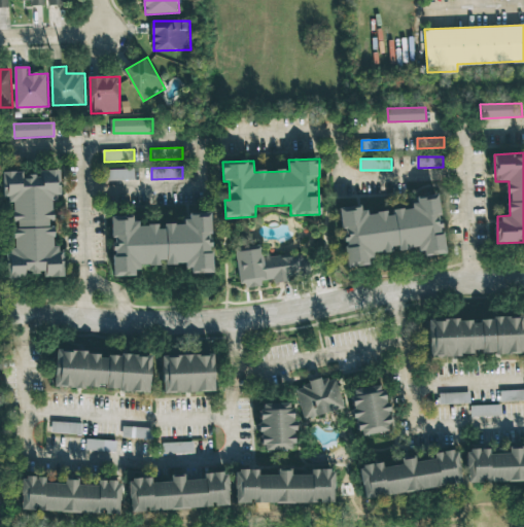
[(136,180),(136,169),(107,170),(107,181),(136,180)]
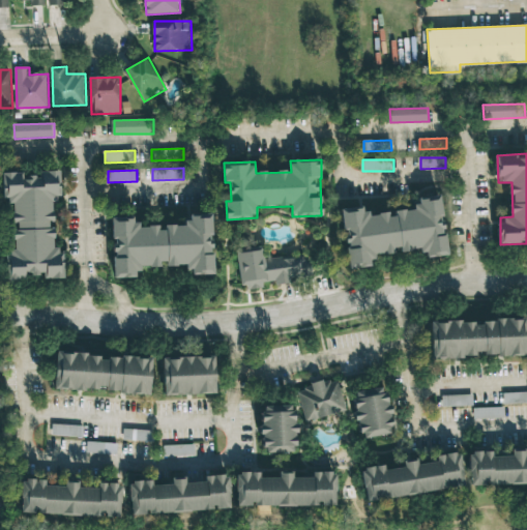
[(64,278),(64,247),(55,247),(55,225),(54,225),(53,197),(62,197),(61,171),(41,172),(41,174),(3,174),(4,201),(13,201),(15,223),(16,223),(16,252),(7,253),(8,280),(26,280),(26,274),(45,274),(45,278),(64,278)]
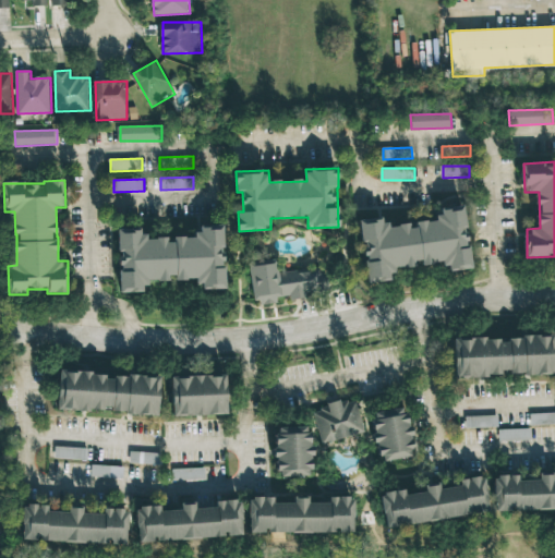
[(361,220),(369,283),(391,280),(390,270),(420,267),(419,265),(446,263),(447,271),(472,268),(466,206),(442,208),(443,219),(413,222),(413,223),(386,227),(385,217),(361,220)]
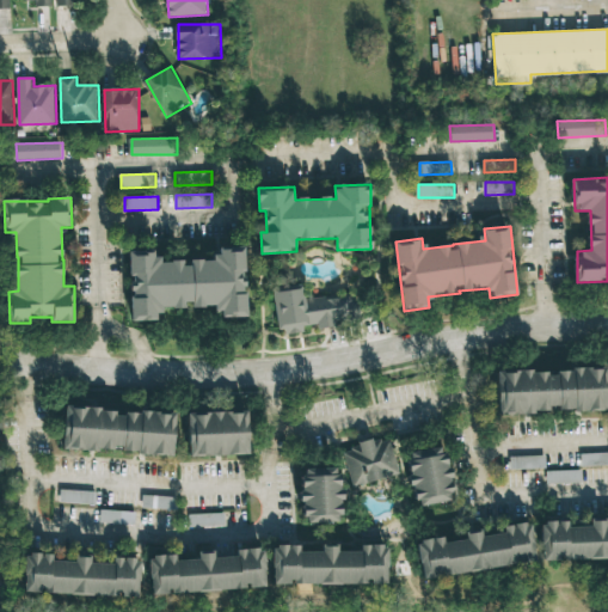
[(133,322),(158,320),(158,310),(186,308),(186,306),(220,305),(220,318),(249,317),(246,246),(221,248),(221,258),(188,259),(155,261),(155,251),(130,251),(133,322)]
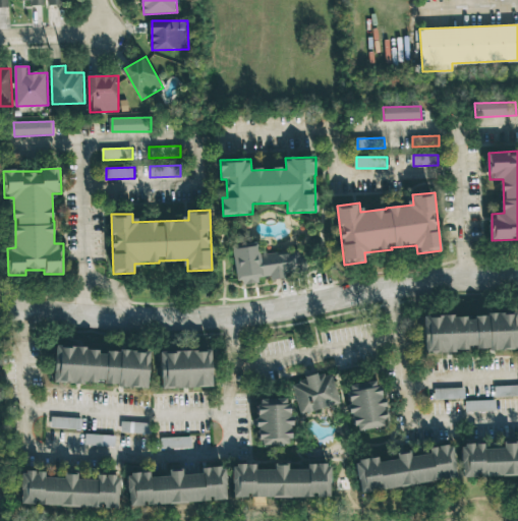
[(238,284),(261,282),(261,278),(272,276),(272,278),(308,274),(305,250),(261,255),(259,242),(234,245),(238,284)]
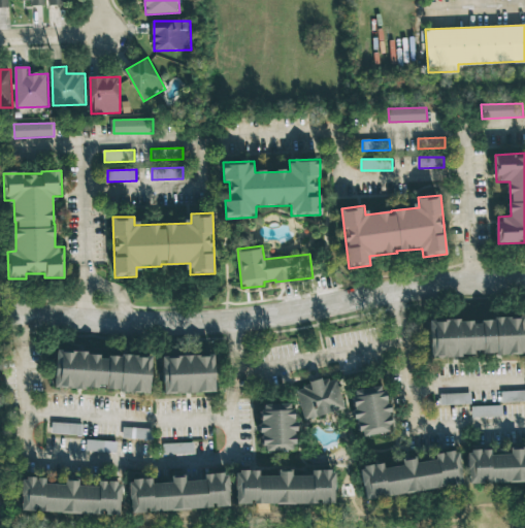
[(430,321),(431,357),(524,354),(524,319),(430,321)]
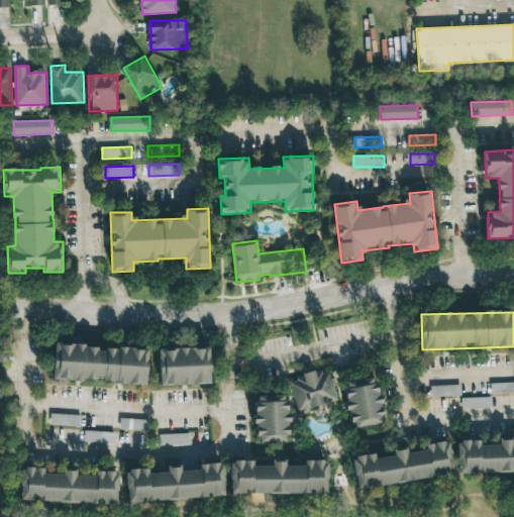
[(55,380),(147,384),(149,349),(57,344),(55,380)]
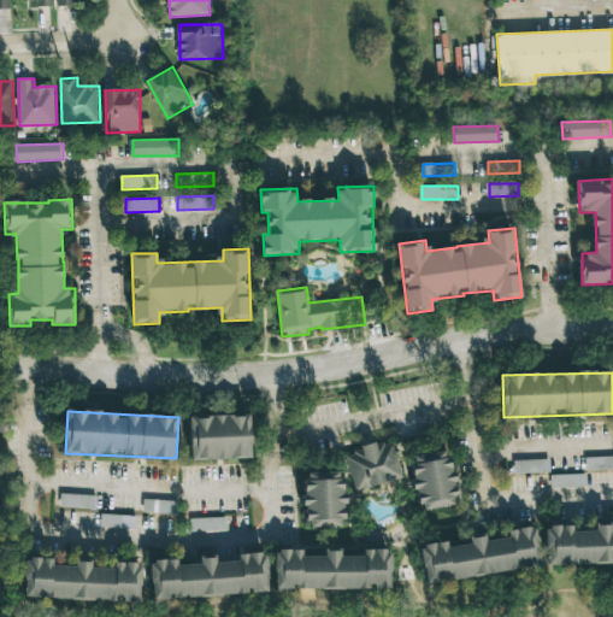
[(193,460),(253,458),(252,415),(190,417),(193,460)]
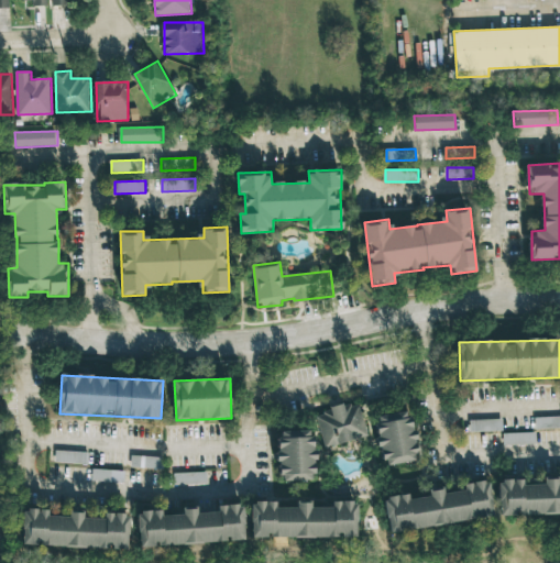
[(318,414),(327,448),(370,437),(360,403),(318,414)]
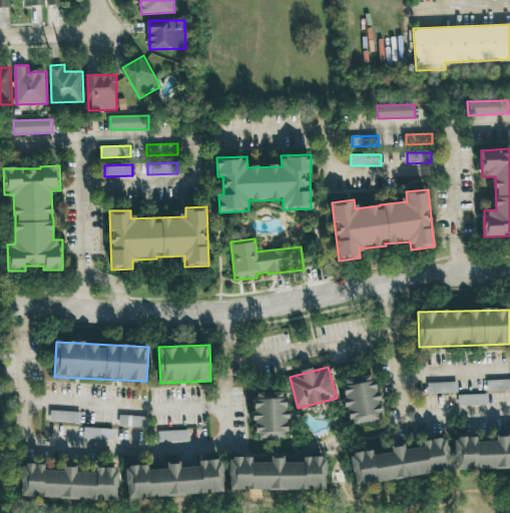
[(381,420),(374,375),(343,380),(350,425),(381,420)]
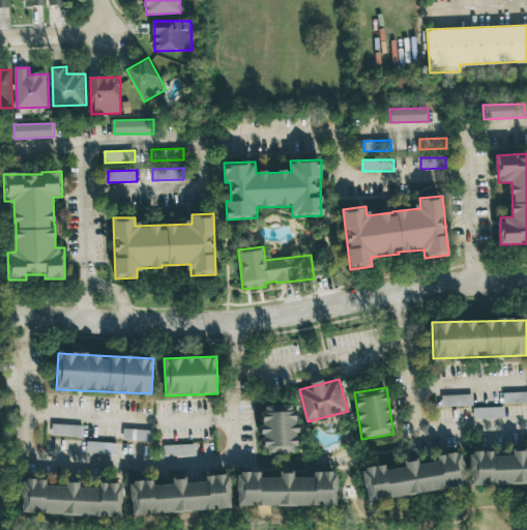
[(444,406),(475,405),(474,394),(444,395),(444,406)]
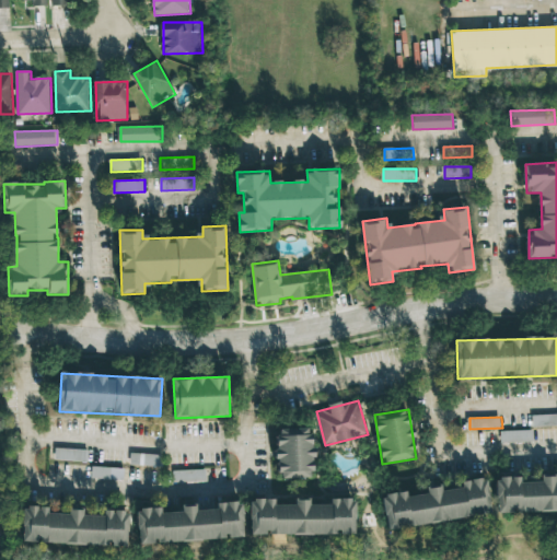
[(278,430),(280,479),(314,478),(312,428),(278,430)]
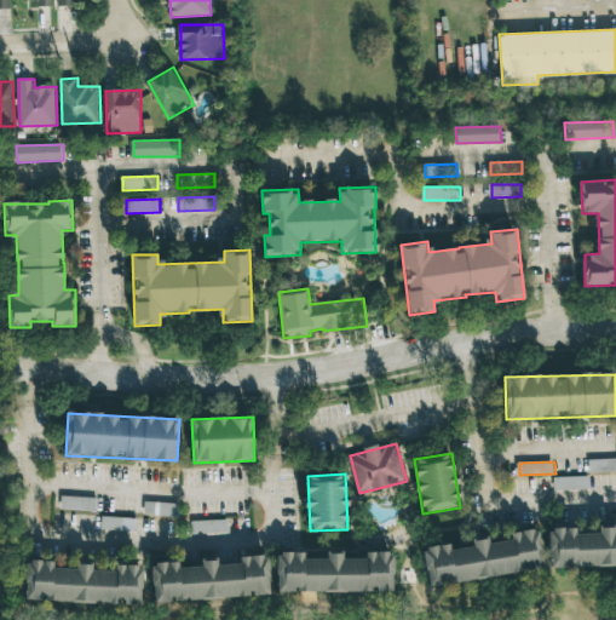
[(556,491),(592,488),(592,477),(556,477),(556,491)]
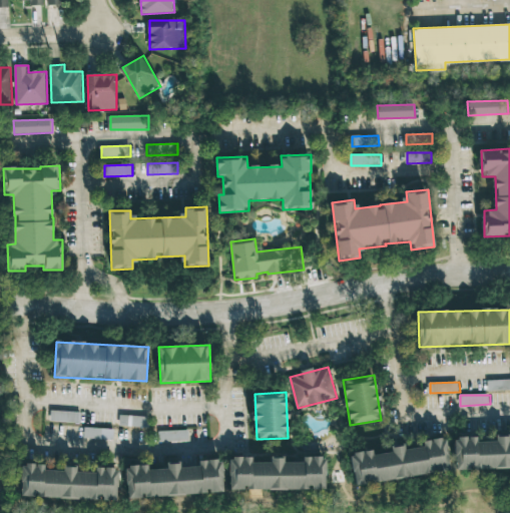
[(52,421),(81,423),(82,412),(52,411),(52,421)]
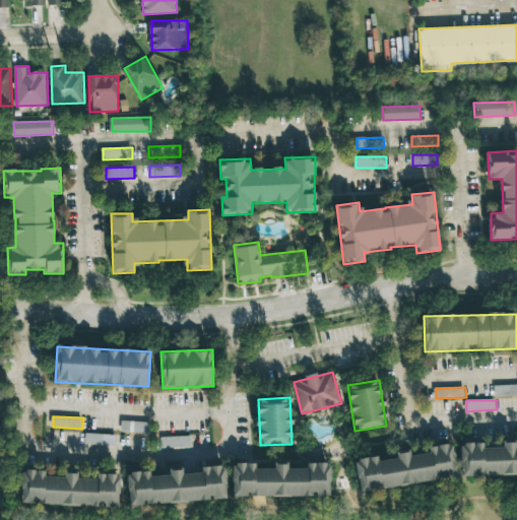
[(116,446),(117,435),(86,434),(86,444),(116,446)]
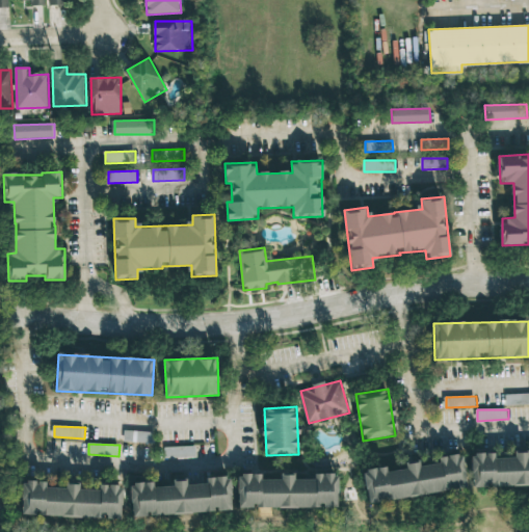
[(166,459),(197,458),(196,446),(166,447),(166,459)]
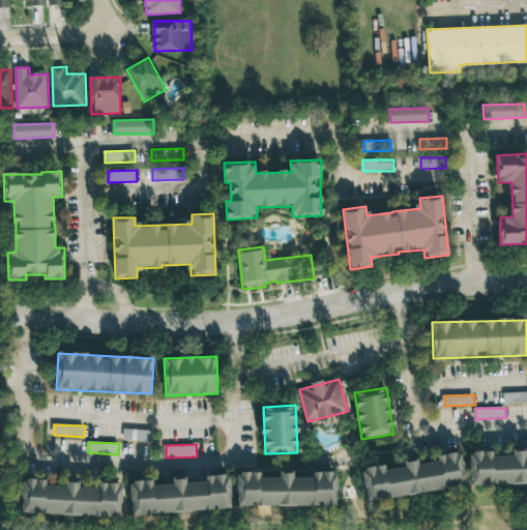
[(471,486),(526,482),(526,455),(526,451),(513,451),(513,455),(493,457),(493,451),(470,452),(471,486)]
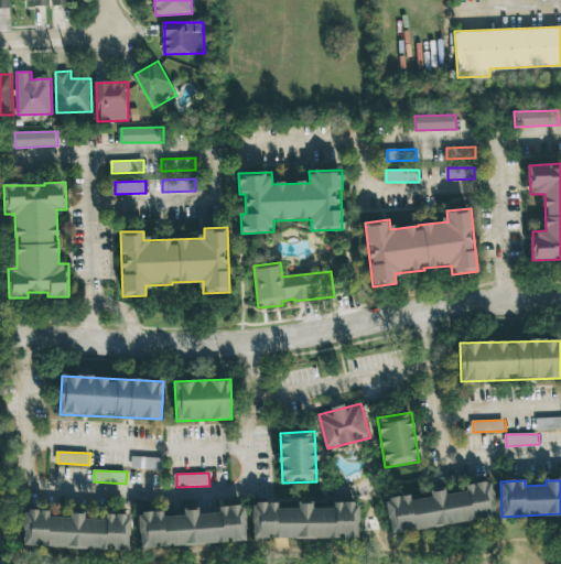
[(495,519),(491,481),(465,485),(466,491),(445,494),(445,489),(431,490),(431,497),(411,500),(410,496),(386,499),(390,532),(495,519)]
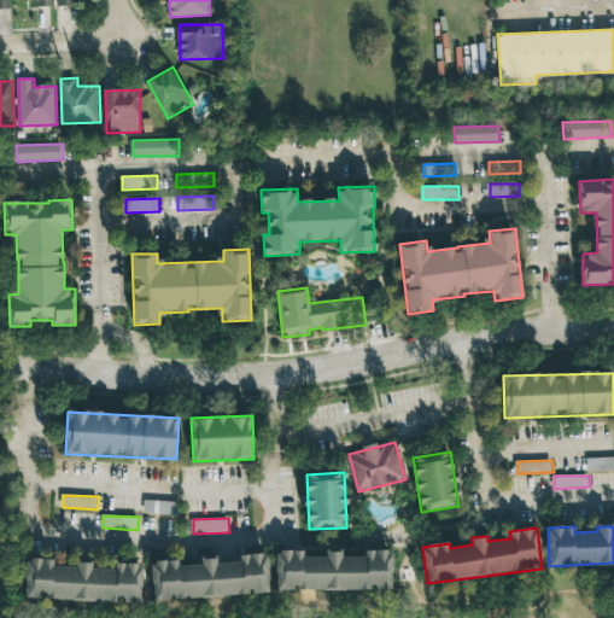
[(276,589),(392,590),(392,551),(366,551),(366,558),(343,558),(343,552),(327,552),(327,558),(303,557),(304,552),(276,552),(276,589)]
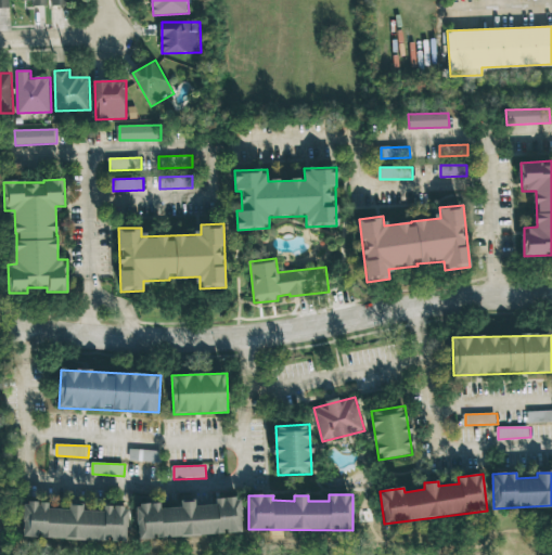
[(242,532),(240,498),(216,499),(216,505),(195,506),(195,501),(181,502),(181,507),(161,508),(161,504),(137,505),(139,539),(157,538),(156,538),(242,532)]
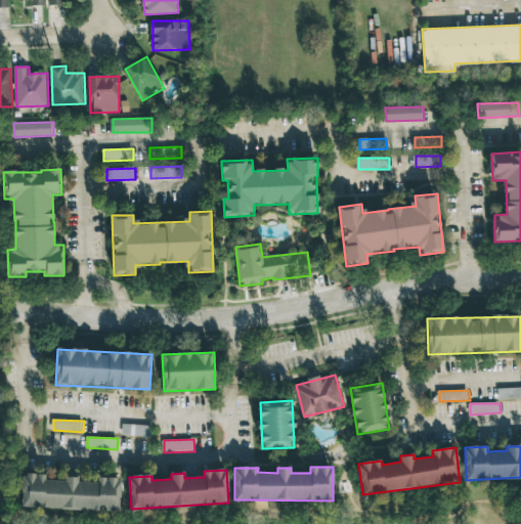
[(22,508),(120,511),(121,479),(98,478),(98,483),(78,482),(79,474),(66,474),(66,481),(46,480),(46,475),(23,474),(22,508)]
